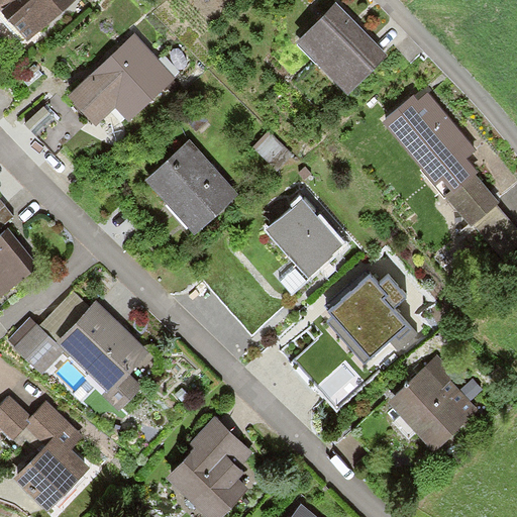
[(0,0),(0,9),(27,41),(76,0),(0,0)]
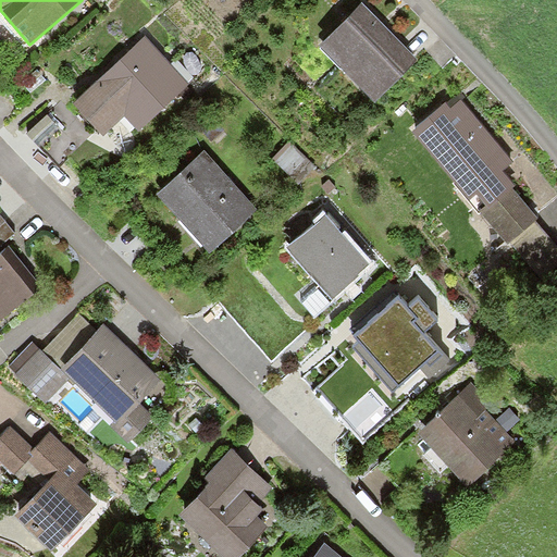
[(361,2),(320,42),(374,98),(416,58),(385,27),(361,2)]
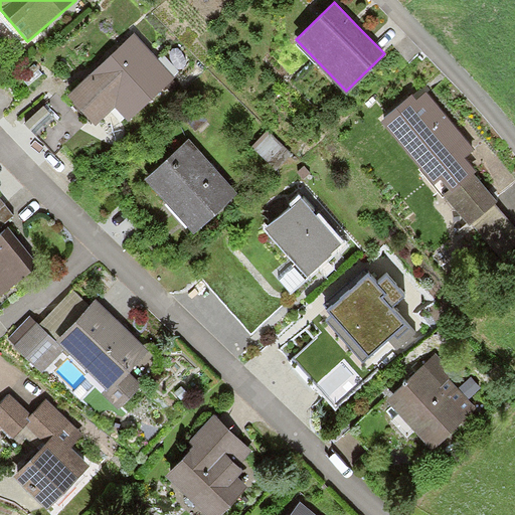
[(133,32),(67,93),(96,122),(113,106),(128,121),(175,76),(133,32)]
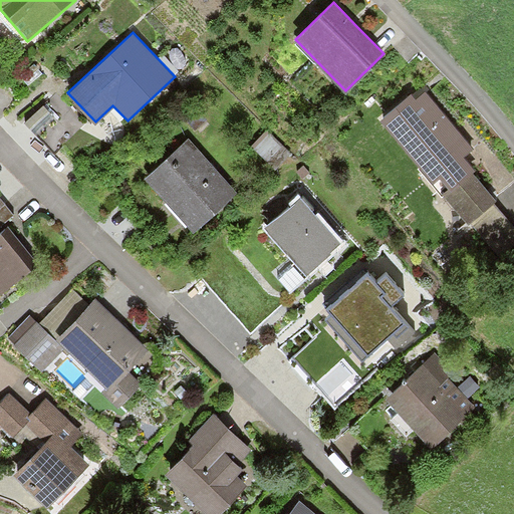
[(413,93),(381,120),(443,199),(446,197),(473,174),(477,171),(465,158),(475,150),(428,92),(419,99),(413,93)]
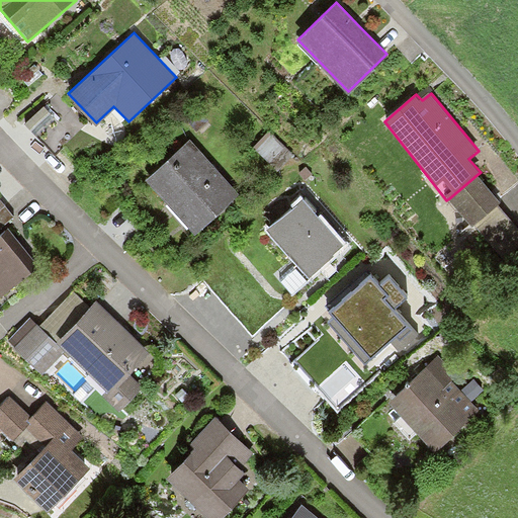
[(45,101),(24,118),(55,152),(75,135),(45,101)]
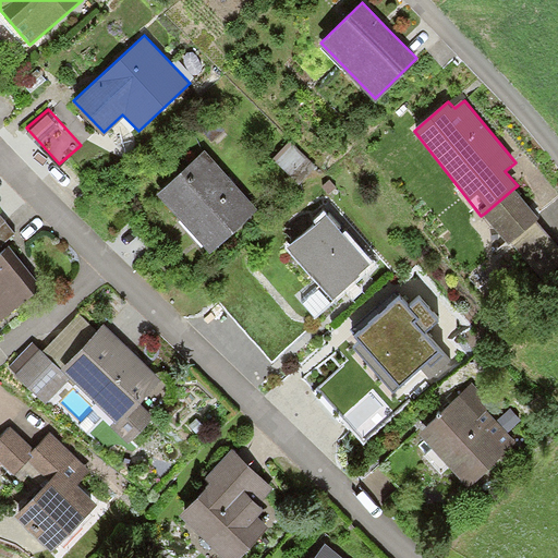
[(204,150),(158,195),(210,250),(256,205),(204,150)]
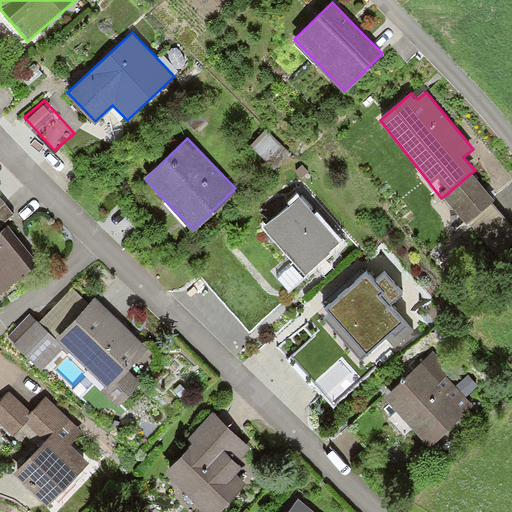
[(471,173),(444,196),(467,224),(470,221),(498,256),(511,244),(511,227),(492,203),(494,202),(471,173)]
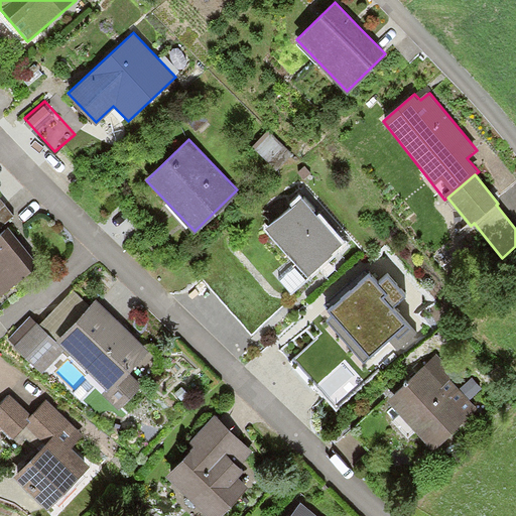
[(0,231),(2,230),(16,219),(0,199),(0,231)]
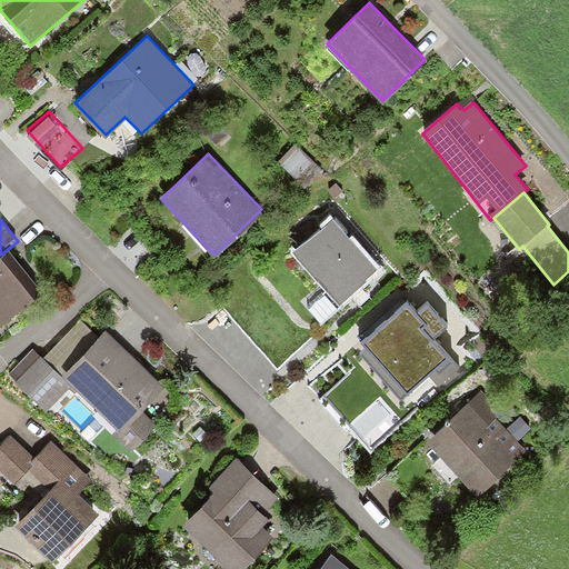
[(333,219),(293,255),(339,306),(365,285),(379,271),(346,235),(348,231),(337,220),(335,222),(333,219)]
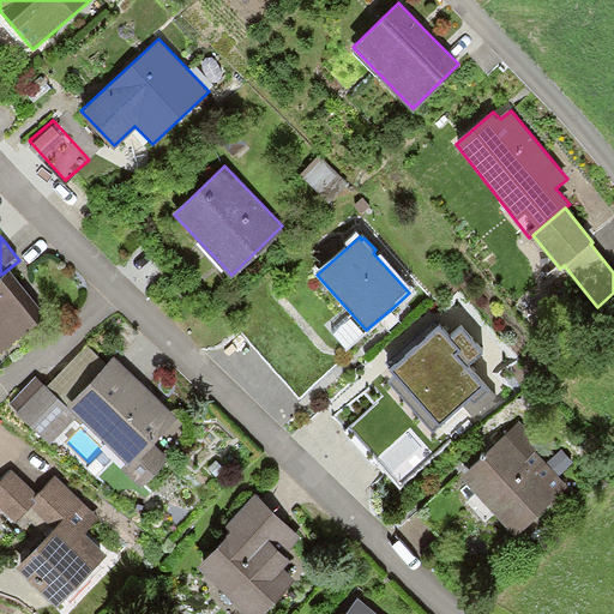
[(0,275),(0,348),(38,319),(20,296),(2,274),(0,275)]
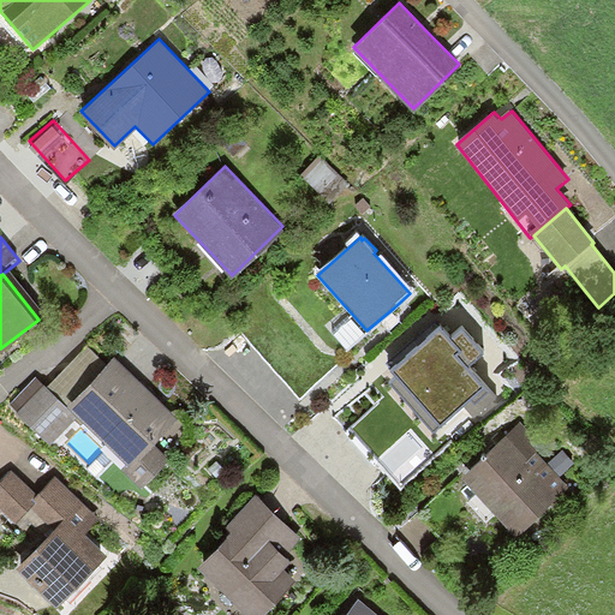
[(476,422),(499,402),(466,366),(483,352),(460,327),(449,338),(439,326),(423,340),(392,366),(398,374),(389,382),(431,430),(460,404),(476,422)]
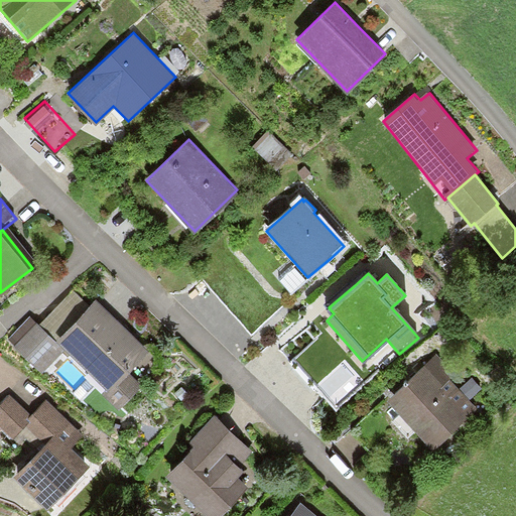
[(95,294),(56,334),(106,380),(100,386),(118,403),(141,380),(128,368),(148,346),(122,320),(95,294)]
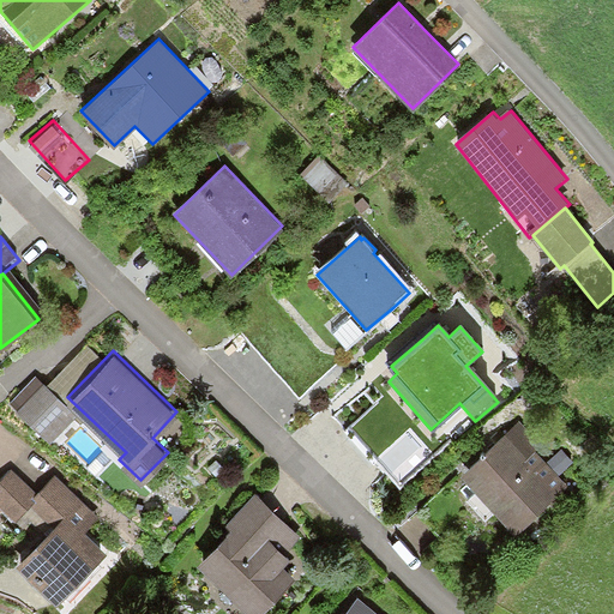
[(50,440),(78,410),(49,385),(36,373),(8,403),(50,440)]
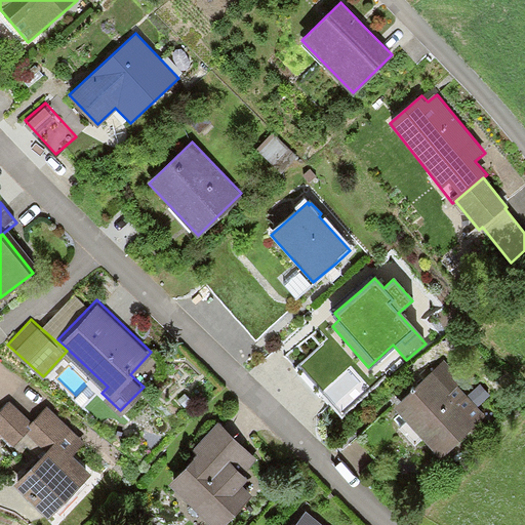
[(447,359),(395,406),(413,427),(441,456),(486,415),(478,407),(468,396),(458,386),(466,378),(447,359)]
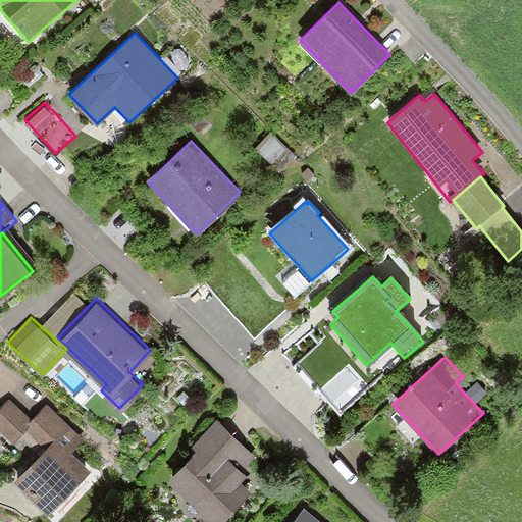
[(478,382),(465,394),(475,405),(488,394),(478,382)]
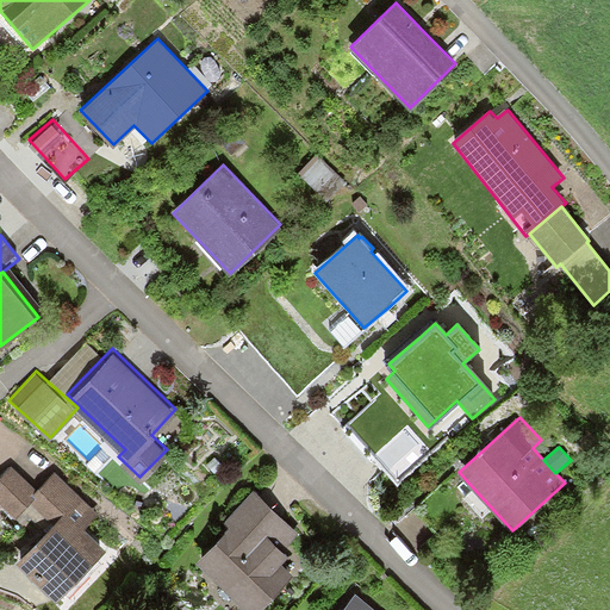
[(0,499),(14,515),(30,499),(36,493),(31,490),(35,486),(11,462),(0,472),(0,499)]
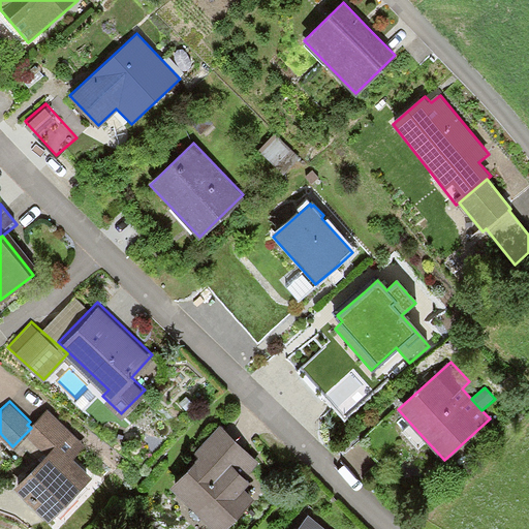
[(30,422),(27,425),(31,428),(26,433),(43,450),(13,480),(48,515),(91,472),(71,454),(84,441),(48,405),(30,422)]
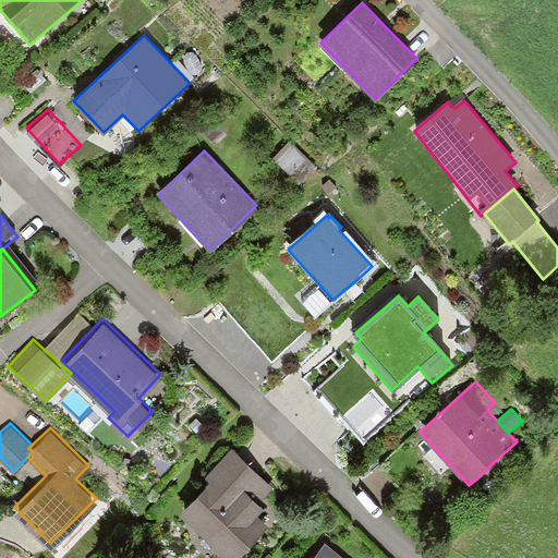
[(211,482),(181,513),(227,557),(235,557),(270,523),(258,512),(266,505),(263,501),(275,490),(233,451),(207,478),(211,482)]
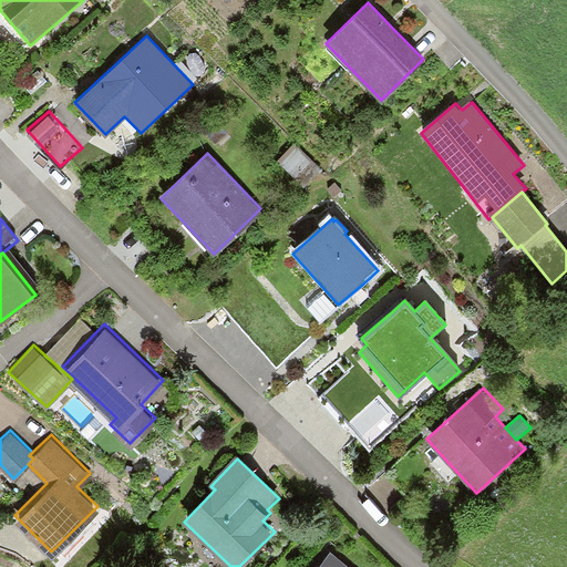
[(343,566),(329,555),(318,566),(343,566)]
